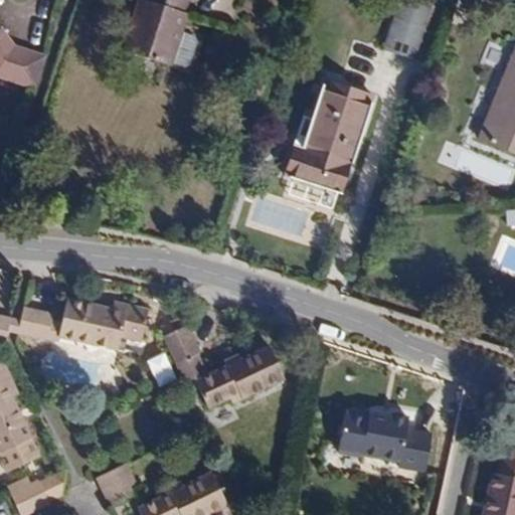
[(181,34),(187,14),(184,13),(187,0),(137,0),(122,49),(170,65),(172,62),(182,65),(188,62),(194,44),(194,43),(193,39),(191,37),(181,34)]
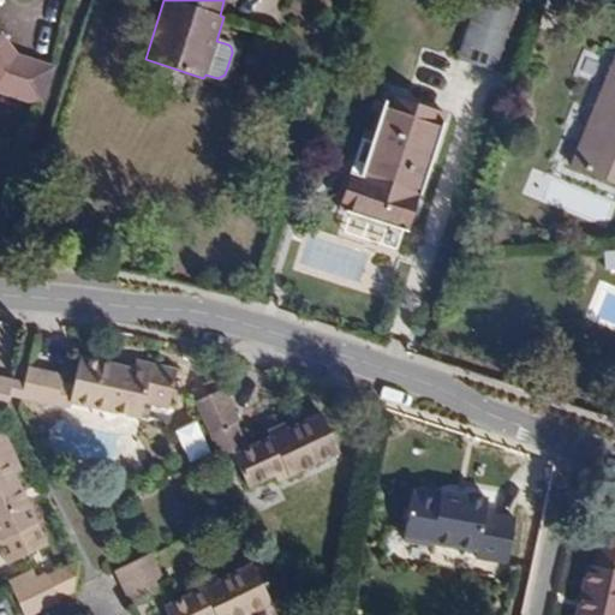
[(493,72),(515,0),(477,0),(458,60),(493,72)]
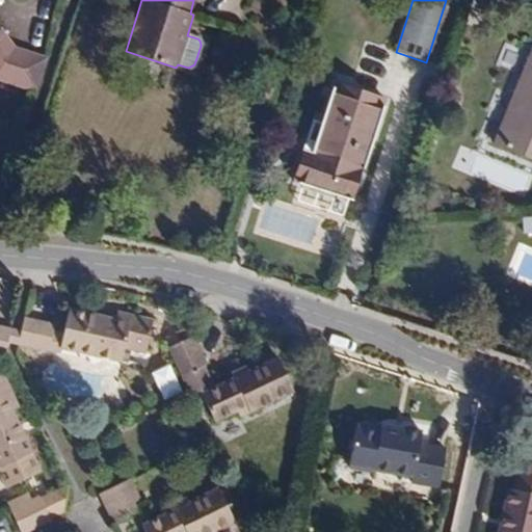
[(0,29),(0,81),(35,92),(46,58),(15,48),(0,29)]
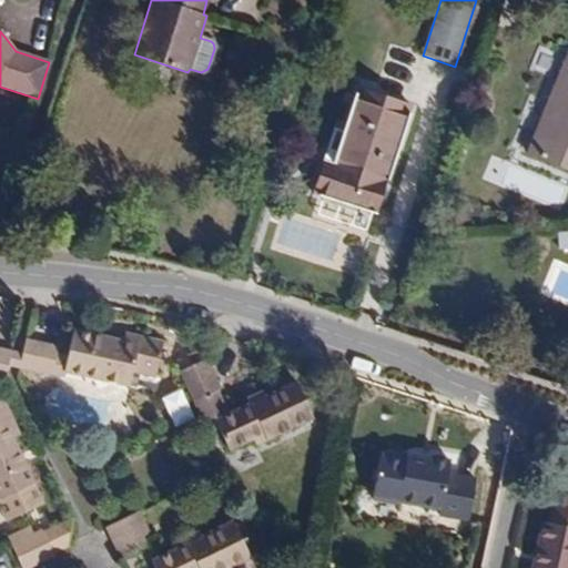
[(567,53),(566,53),(526,153),(567,170),(567,53)]
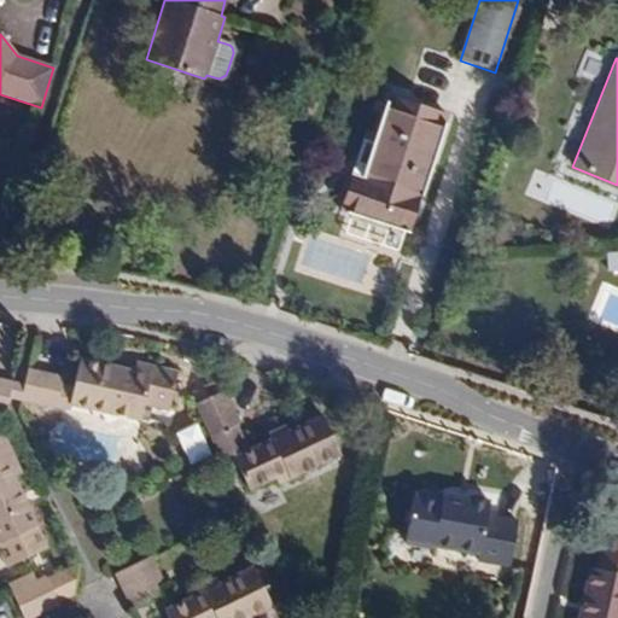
[(410,234),(448,116),(400,100),(395,112),(384,109),(362,173),(350,169),(337,211),(410,234)]
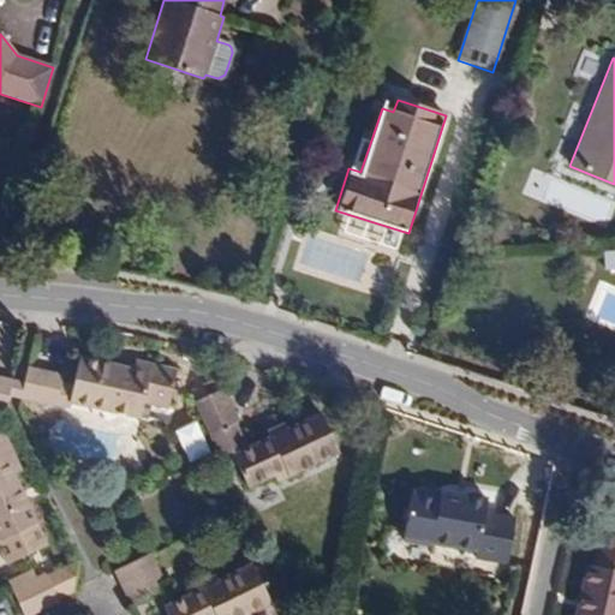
[(614,262),(614,246),(603,248),(605,263),(614,262)]
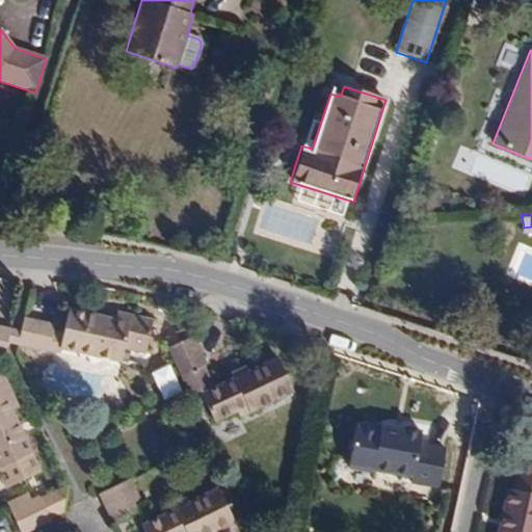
[(144,352),(152,321),(118,313),(116,320),(104,317),(68,310),(62,334),(52,331),(53,325),(23,318),(20,331),(18,344),(48,350),(49,345),(59,347),(121,362),(124,348),(144,352)]
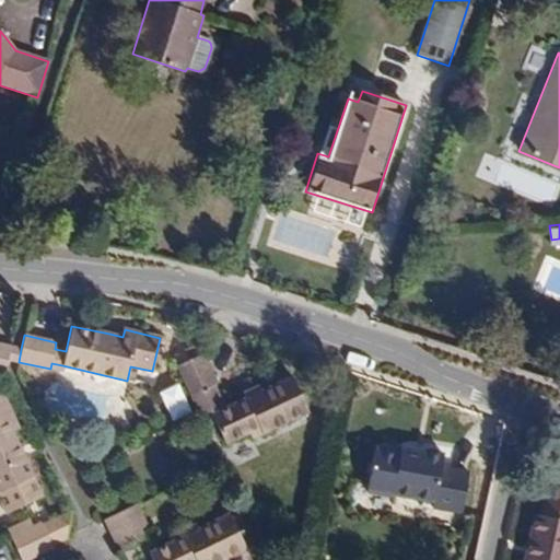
[(123,337),(125,329),(112,326),(109,334),(123,337)]
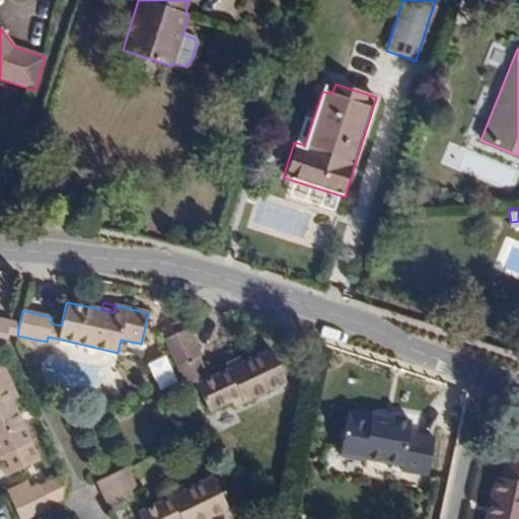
[(6,332),(9,321),(0,319),(0,352),(1,353),(3,346),(6,332)]
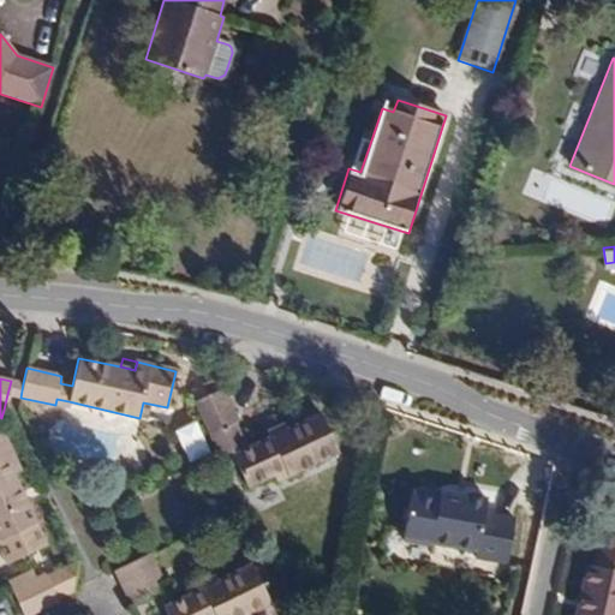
[(21,398),(23,383),(11,381),(7,394),(21,398)]
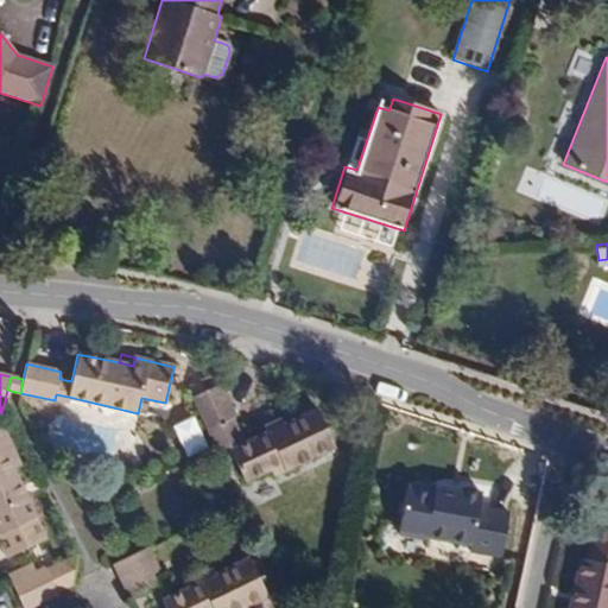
[(333,448),(316,411),(283,426),(265,435),(242,444),(232,419),(234,418),(219,386),(215,388),(211,380),(196,386),(200,393),(192,398),(216,449),(223,463),(233,460),(244,481),(270,470),(272,476),(333,448)]
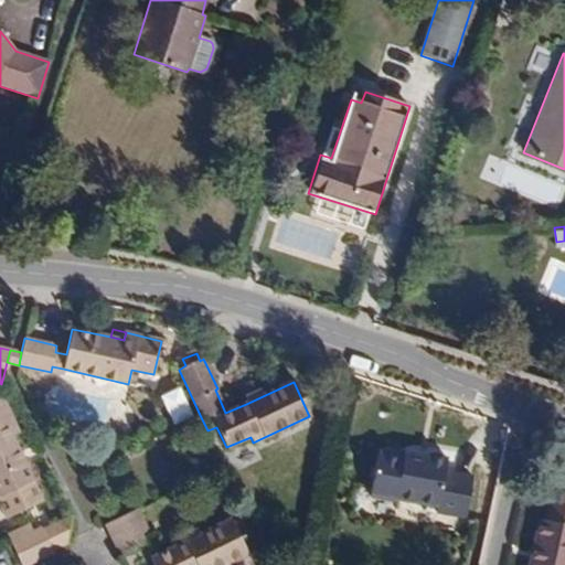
[(162,394),(174,424),(195,416),(183,386),(162,394)]
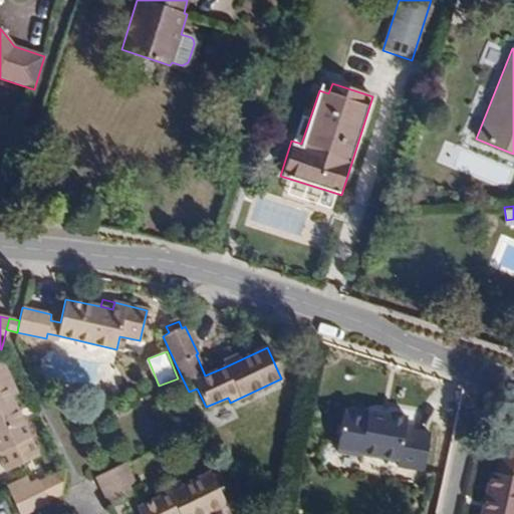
[(224,367),(239,360),(236,354),(222,361),(224,367)]
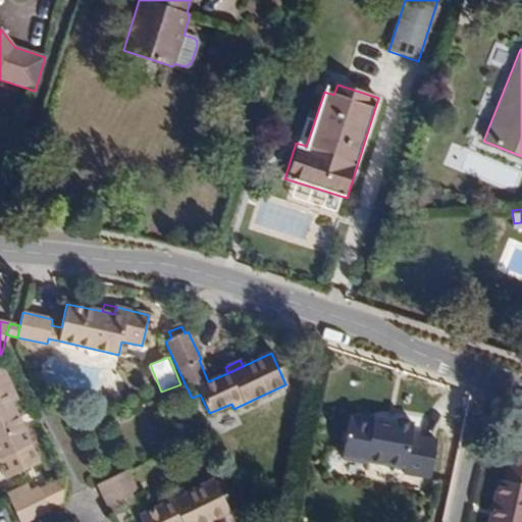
[(0,458),(30,445),(11,405),(4,389),(11,386),(1,367),(0,367),(0,458)]
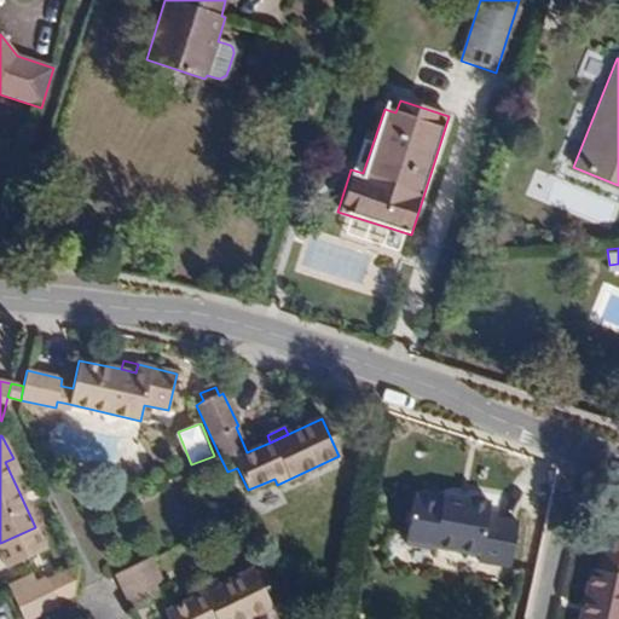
[(22,475),(13,458),(5,462),(13,480),(22,475)]
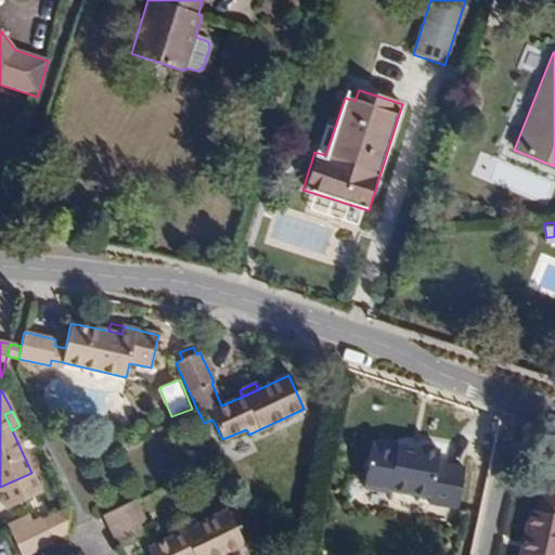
[(465,470),(437,464),(439,451),(398,443),(397,449),(372,444),(363,489),(389,493),(390,490),(428,499),(427,503),(456,508),(465,470)]
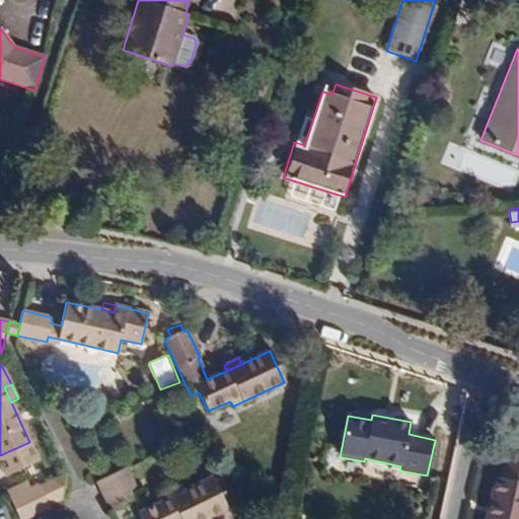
[(518,518),(518,449),(508,447),(501,477),(496,476),(487,518),(518,518)]
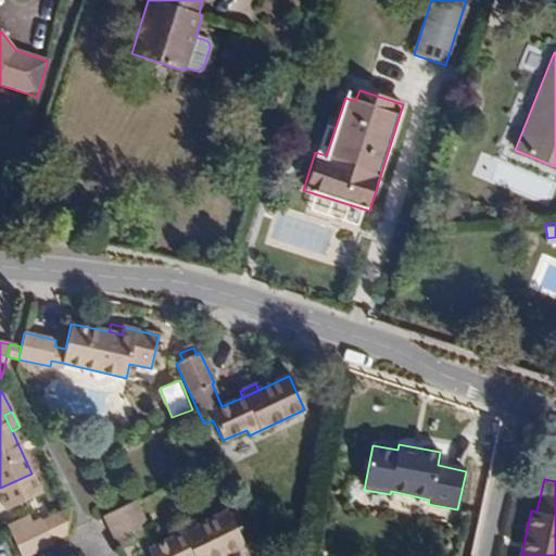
[(146,522),(136,501),(129,504),(139,526),(146,522)]
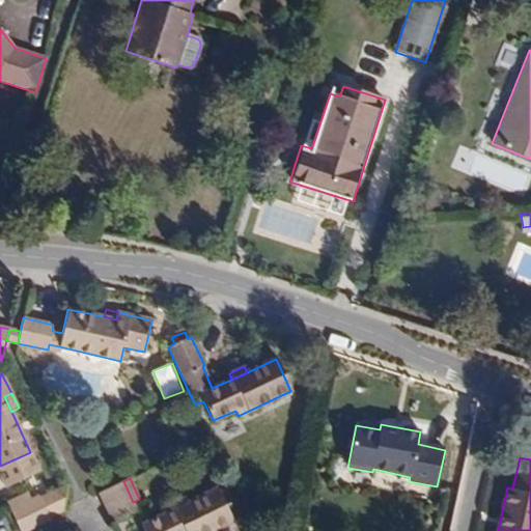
[(136,509),(133,502),(123,481),(99,494),(112,522),(136,509)]
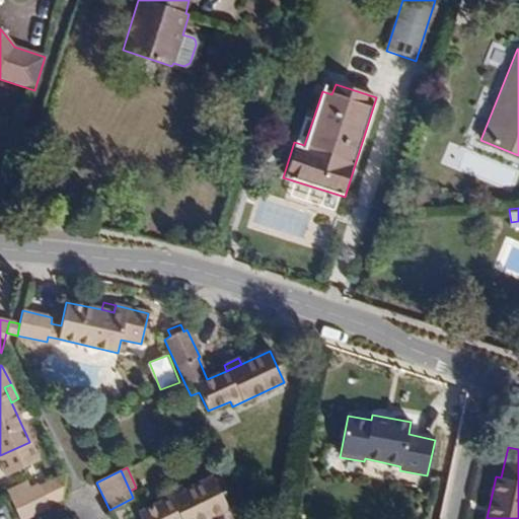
[(206,518),(227,509),(212,477),(184,492),(170,499),(139,514),(141,518),(206,518)]
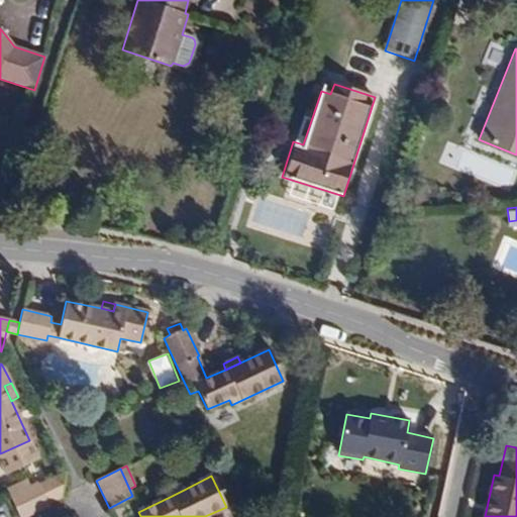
[(29,487),(26,480),(7,490),(10,496),(29,487)]
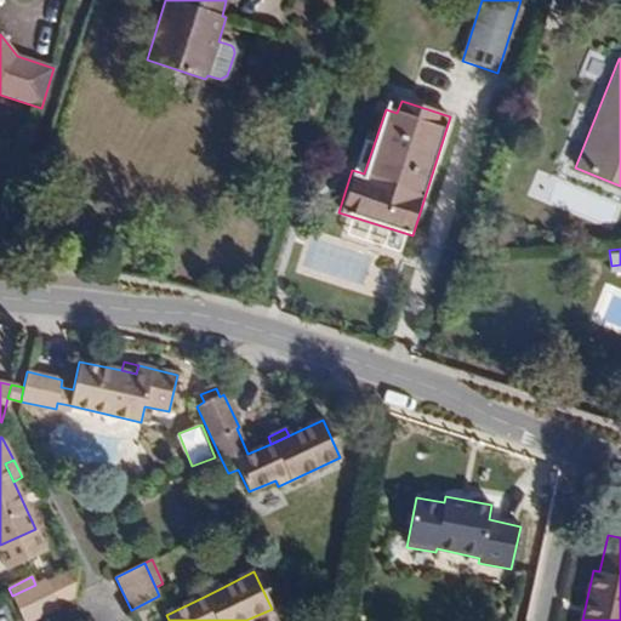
[(35,585),(12,596),(23,620),(32,620),(57,609),(44,580),(35,585)]
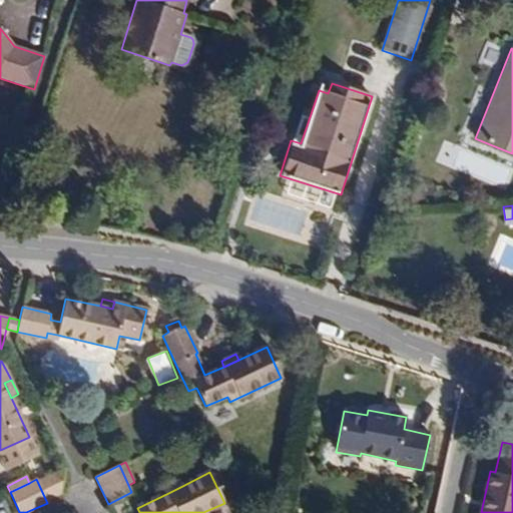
[(182,486),(179,479),(165,486),(168,493),(182,486)]
